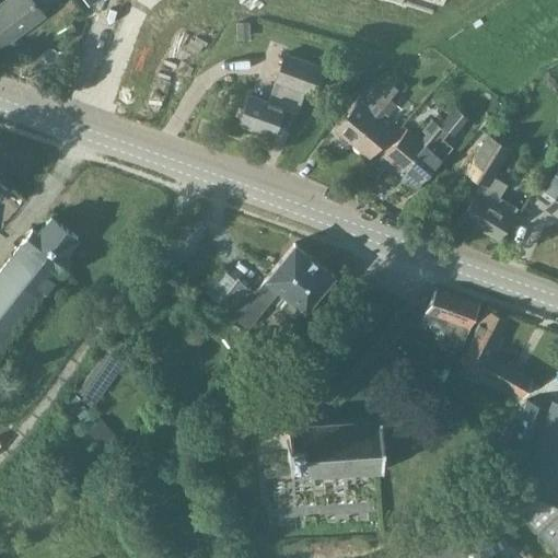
[(0,45),(2,48),(45,16),(33,0),(10,0),(0,8),(0,45)]
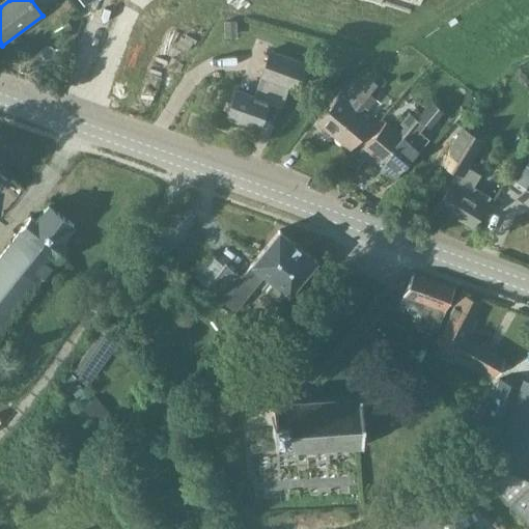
[(268,105),(281,109),(288,89),(298,93),(307,67),(271,54),(254,99),(237,92),(227,116),(259,129),(268,105)]
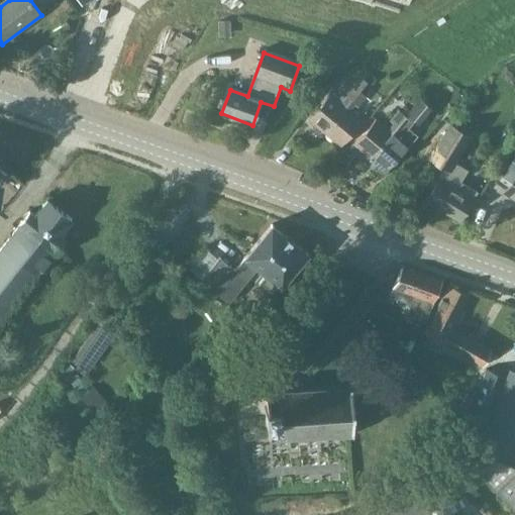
[(358,109),(369,97),(362,92),(370,83),(361,76),(339,100),(332,95),(310,121),(316,125),(315,127),(314,132),(319,136),(323,134),(341,148),(364,121),(352,111),(355,106),(358,109)]
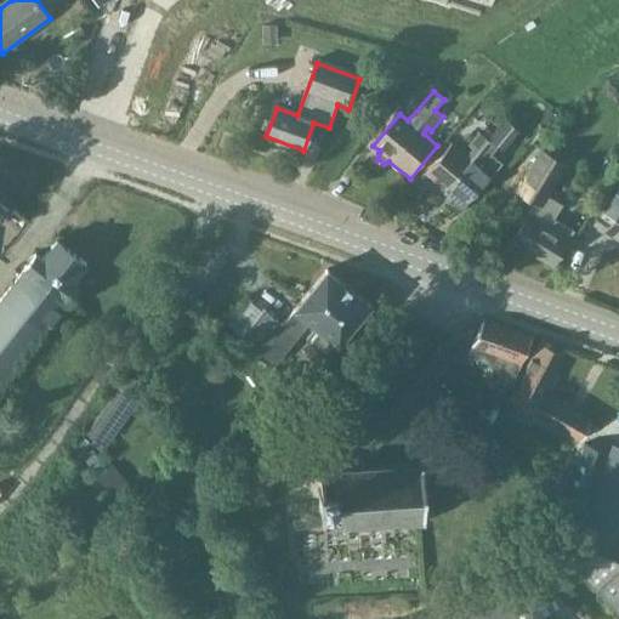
[(486,140),(446,192),(458,202),(453,208),(461,216),(469,208),(466,206),(493,176),(482,168),(498,149),(510,135),(515,129),(507,123),(501,130),(490,143),(486,140)]
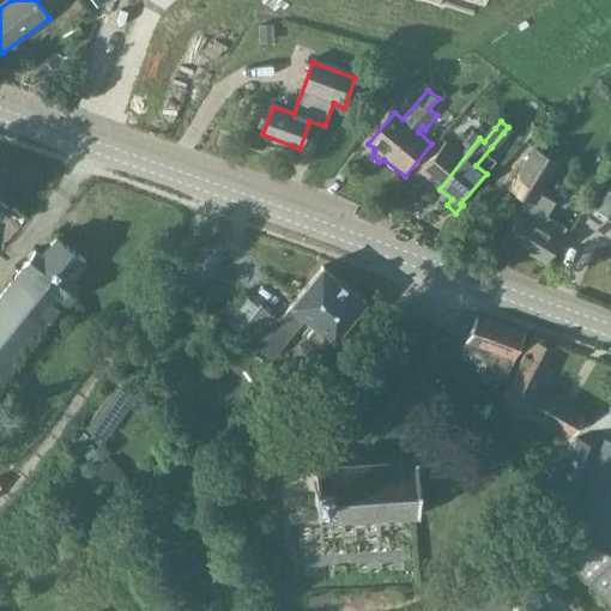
[(440,189),(479,138),(472,132),(463,144),(466,147),(461,153),(447,141),(421,173),(440,189)]
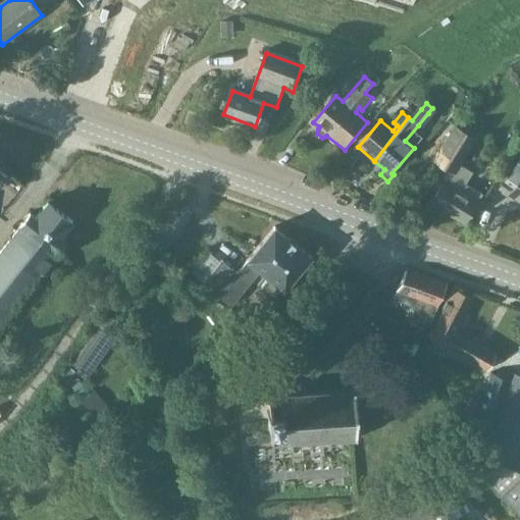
[(476,140),(455,126),(433,161),(449,170),(428,205),(464,226),(482,195),(466,186),(473,172),(460,165),(476,140)]
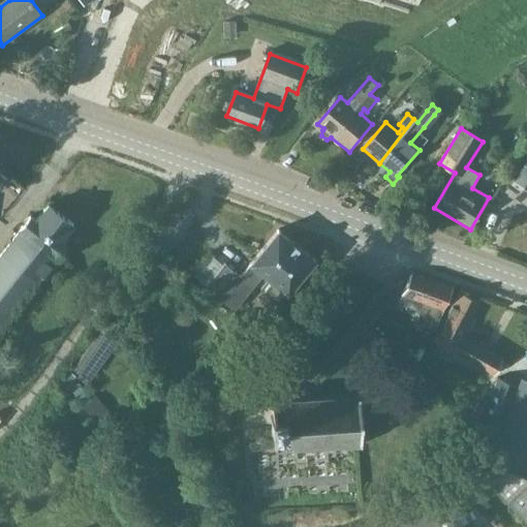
[(515,197),(526,206),(526,159),(514,178),(524,186),(515,197)]
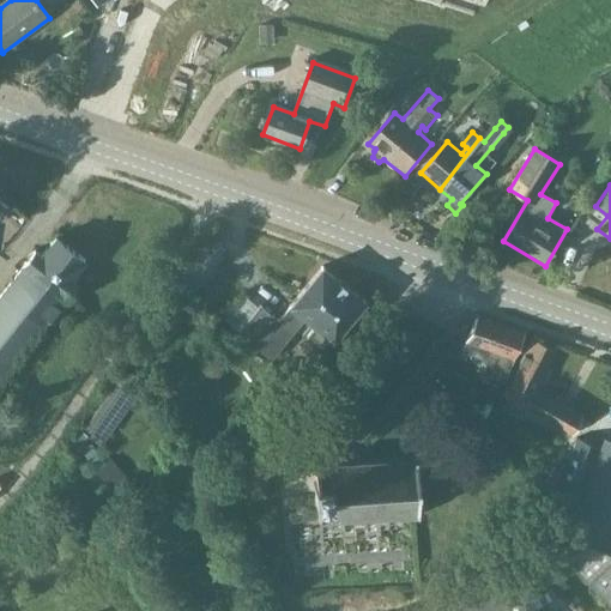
[(37,253),(0,300),(0,307),(37,337),(77,285),(72,282),(86,262),(55,240),(43,256),(37,253)]
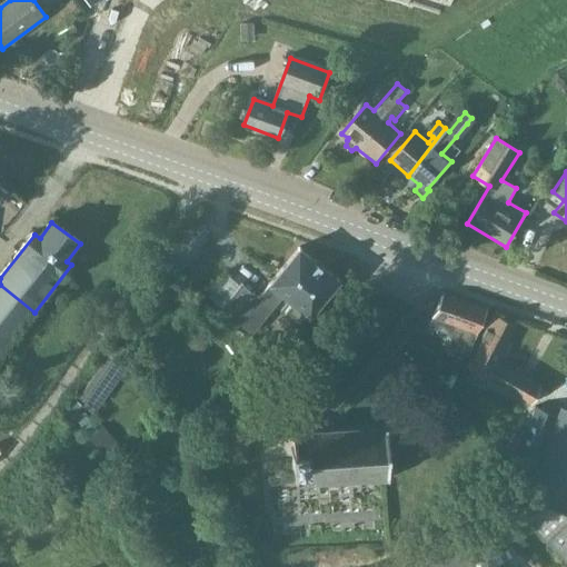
[(269,286),(270,286),(259,300),(242,287),(222,311),(254,336),(284,298),(294,306),(285,317),(299,328),(308,316),(311,318),(341,280),(300,248),(269,286)]
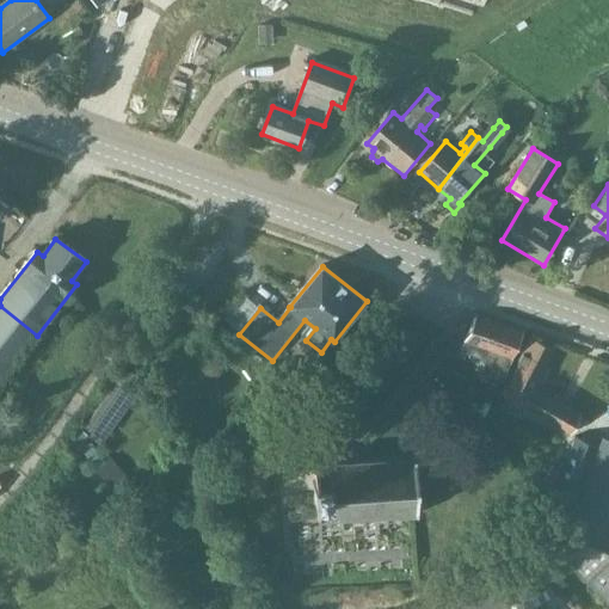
[(0,381),(37,336),(0,306),(0,381)]
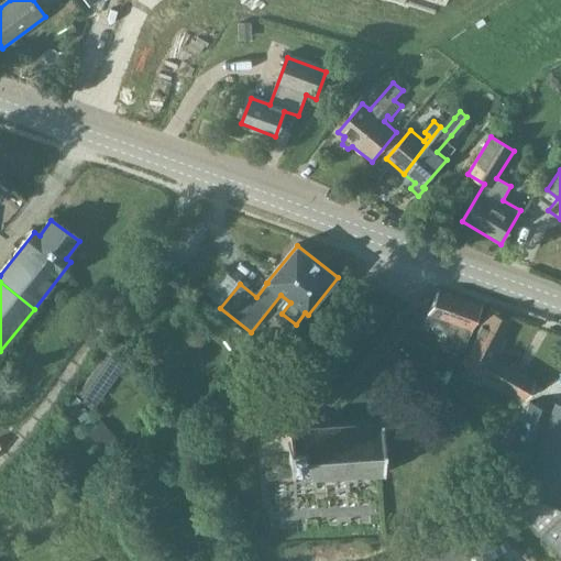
[(483,307),(438,292),(426,326),(448,333),(443,345),(464,352),(483,307)]
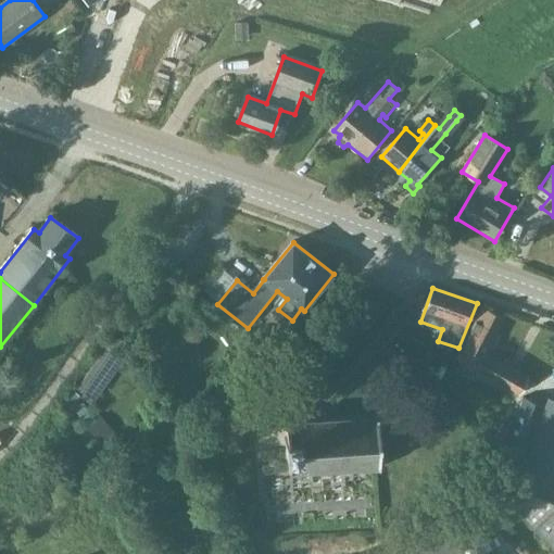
[(510,389),(520,372),(488,355),(506,320),(481,307),(454,362),(508,391),(510,389)]
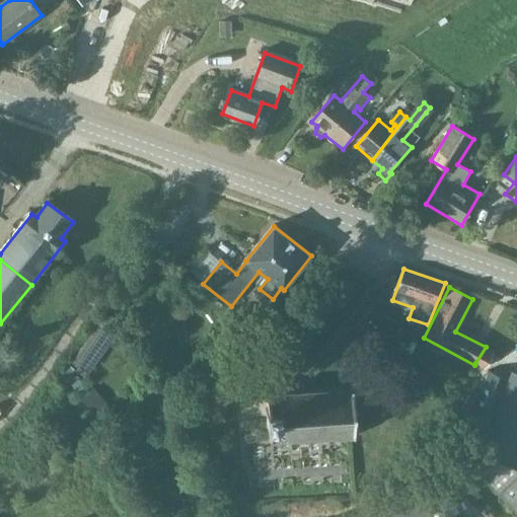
[(495,351),(486,347),(475,363),(474,365),(478,367),(461,412),(459,412),(449,440),(482,451),(481,454),(485,456),(474,465),(516,513),(516,375),(510,374),(508,378),(485,370),(495,351)]
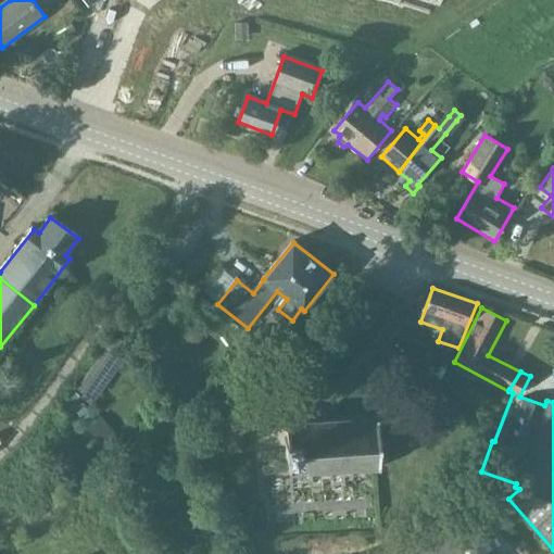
[(291,474),(381,467),(378,415),(287,420),(291,474)]
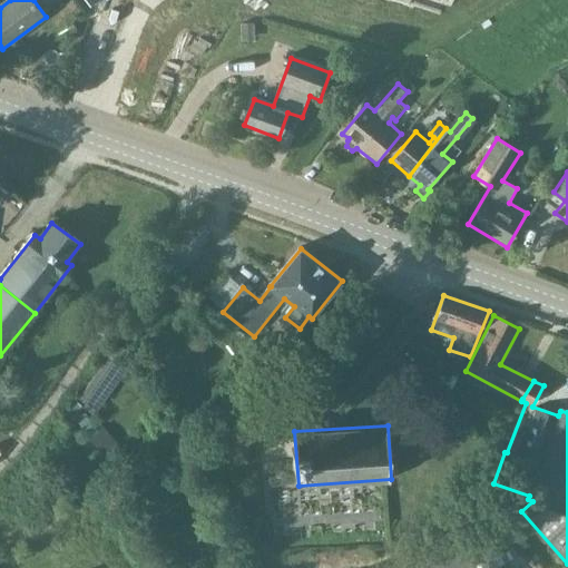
[(495,536),(480,544),(431,567),(426,567),(421,560),(405,567),(503,567),(509,565),(495,536)]
